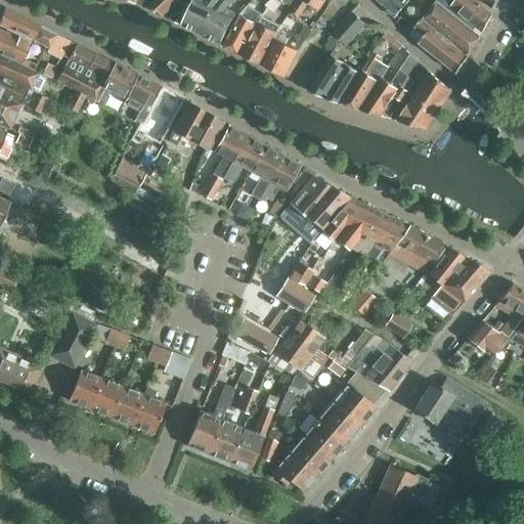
[(136,0),(135,3),(162,16),(176,3),(172,0),(136,0)]
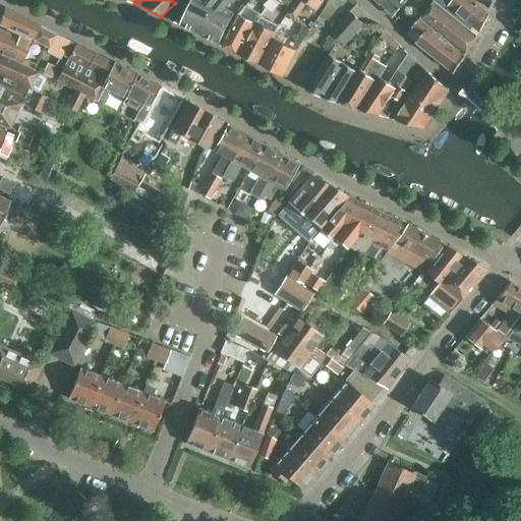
[(215,3),(217,0),(194,0),(192,6),(186,3),(169,18),(182,25),(182,26),(200,36),(215,3)]
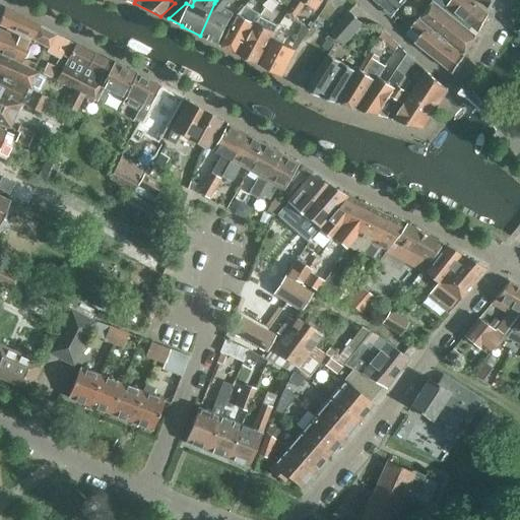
[(216,0),(214,3),(200,36),(218,45),(235,12),(225,8),(231,0),(216,0)]
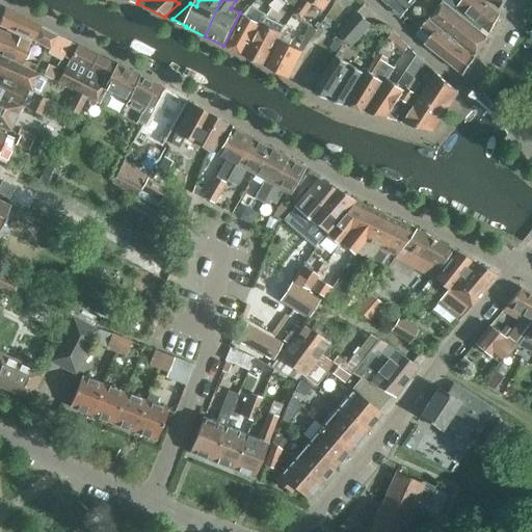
[(275,0),(274,1),(270,5),(280,14),(288,2),(286,0),(275,0)]
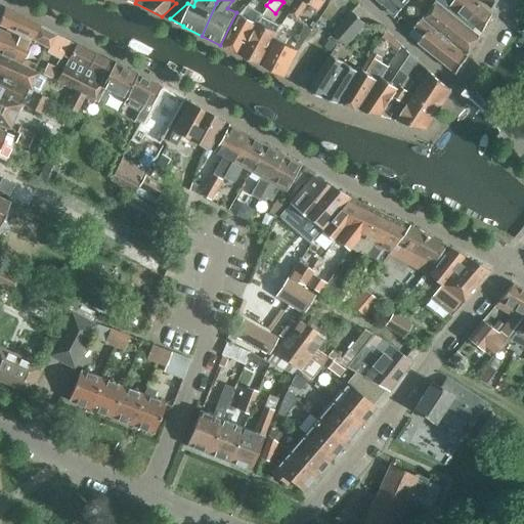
[(297,19),(309,2),(319,11),(326,0),(299,0),(289,14),(297,19)]
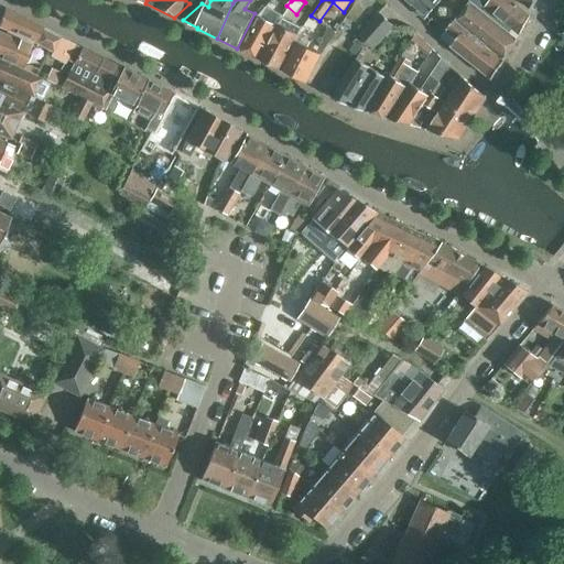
[(426,20),(441,2),(442,0),(418,0),(413,6),(426,20)]
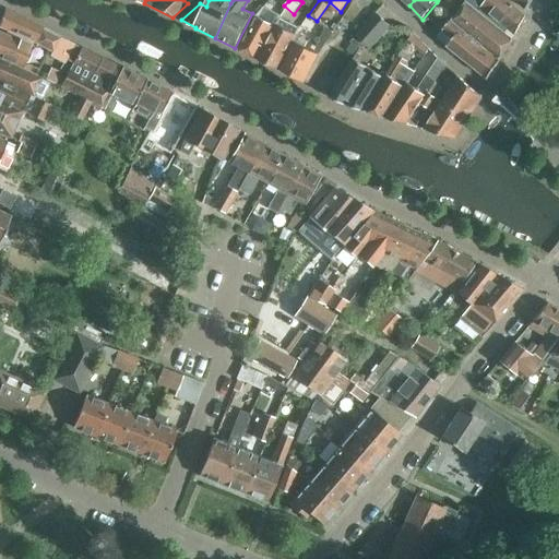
[(453,0),(438,0),(437,2),(445,10),(453,0)]
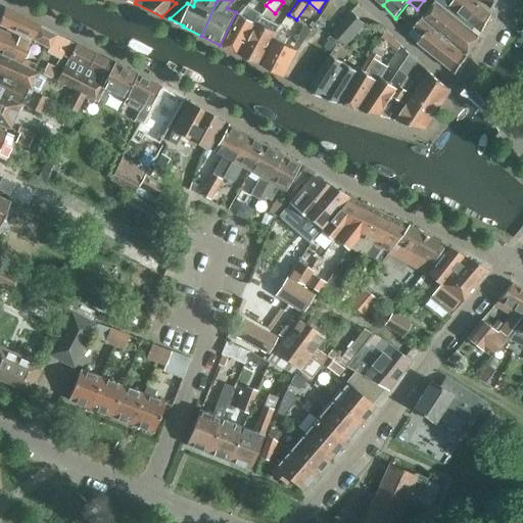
[(436,0),(438,1),(473,30),(475,27),(482,33),(492,14),(476,0),(436,0)]
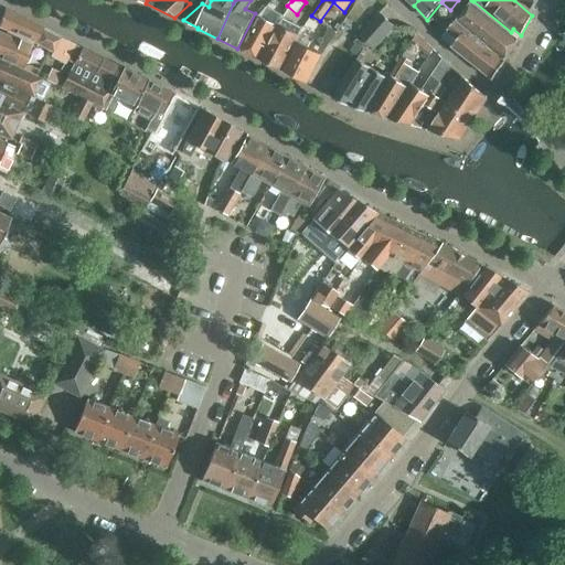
[(523,0),(534,10),(540,0),(523,0)]
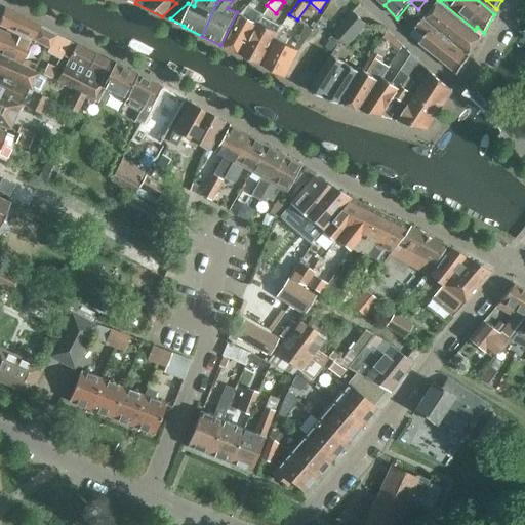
[(242,55),(260,25),(264,19),(254,14),(252,19),(247,16),(251,9),(254,4),(252,1),(242,14),(225,46),(242,55)]
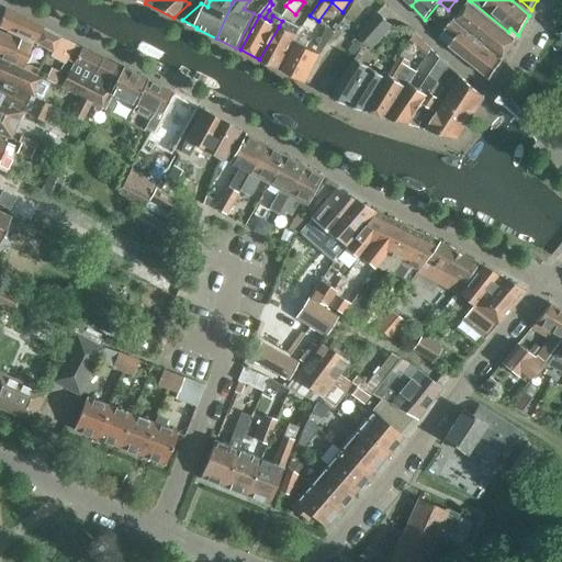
[(518,40),(508,32),(471,1),(456,19),(506,59),(518,40)]
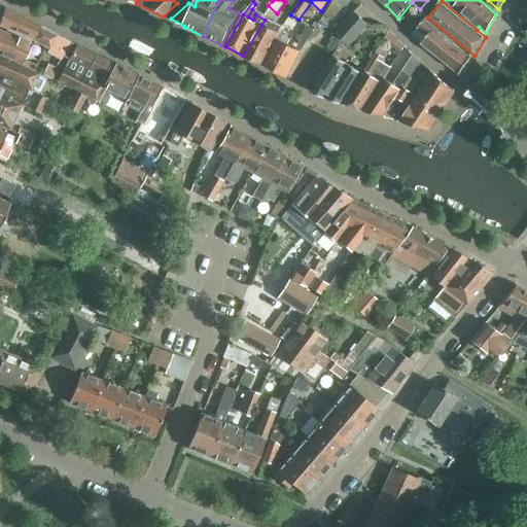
[(49,49),(47,53),(62,60),(64,57),(69,60),(77,44),(58,34),(5,8),(0,22),(0,25),(34,40),(37,42),(49,49)]
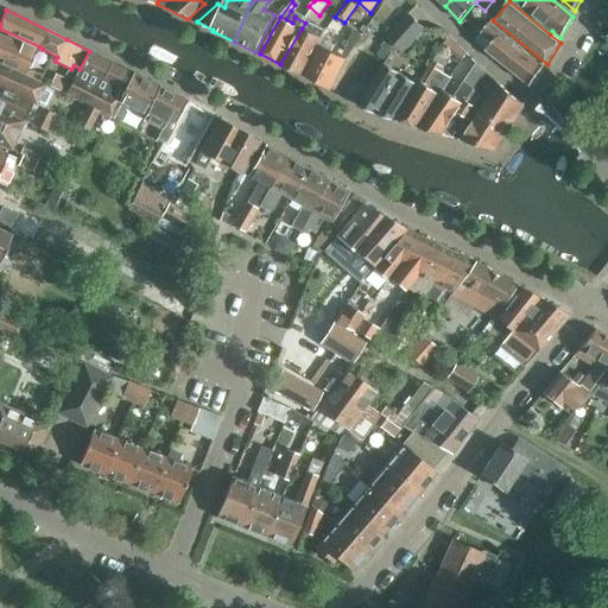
[(404,54),(425,27),(410,13),(387,39),(404,54)]
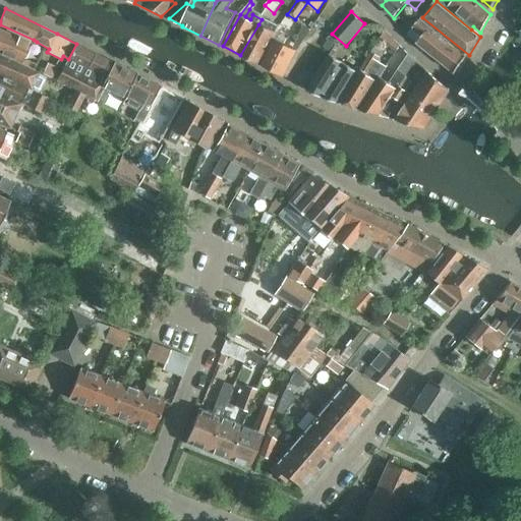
[(456,73),(469,55),(422,17),(409,35),(414,40),(456,73)]
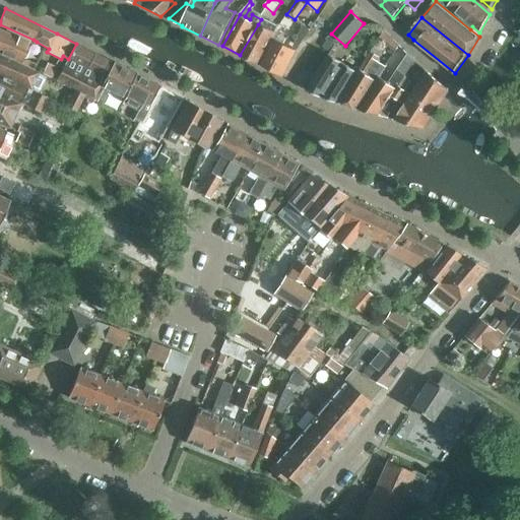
[(258,24),(240,55),(250,59),(261,65),(274,39),(277,33),(258,24)]
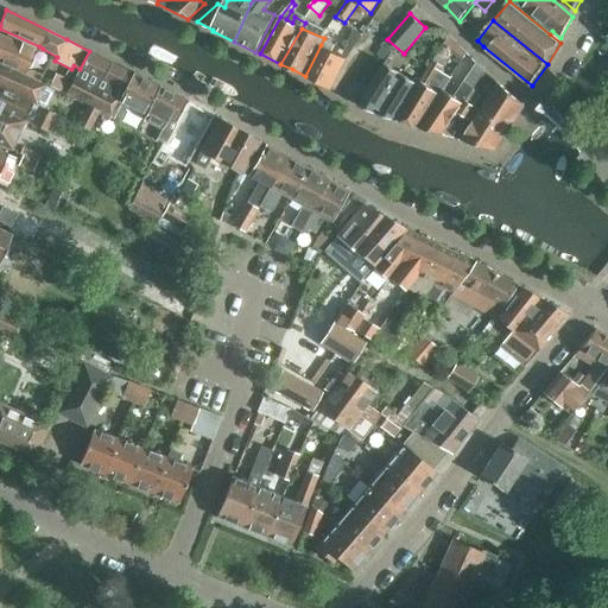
[(321,45),(305,76),(333,90),(348,58),(347,58),(362,36),(354,30),(342,56),(333,51),(335,45),(323,39),(321,45)]
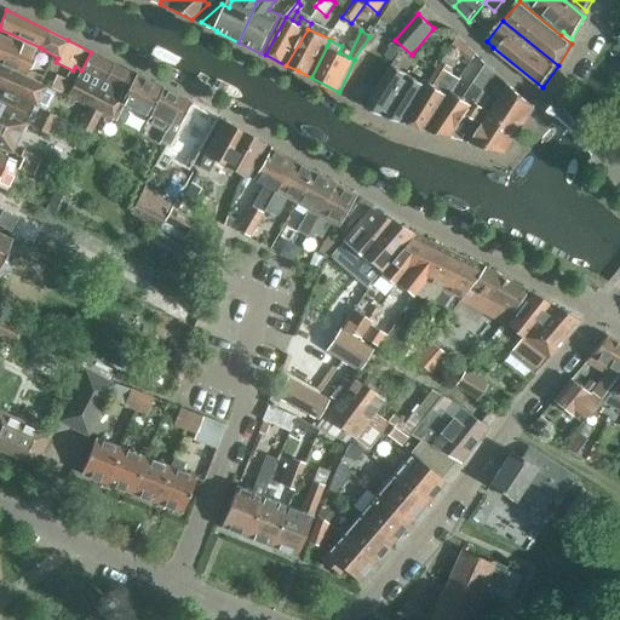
[(0,34),(0,63),(26,76),(36,51),(0,34)]
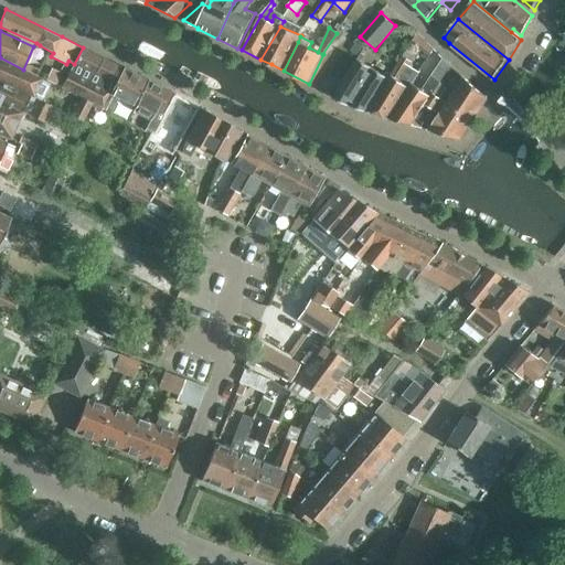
[(364,50),(356,44),(351,52),(360,57),(364,50)]
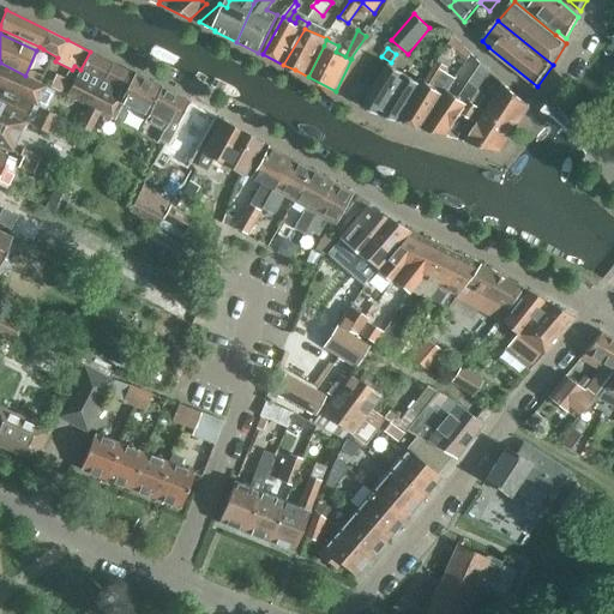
[(112,121),(122,100),(119,97),(131,72),(90,52),(80,70),(67,96),(88,107),(88,108),(100,115),(112,121)]
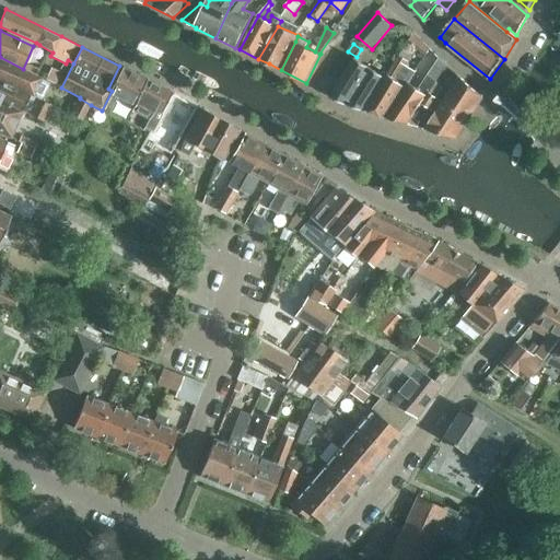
[(0,82),(31,95),(34,97),(37,98),(47,79),(37,74),(23,69),(0,57),(0,82)]
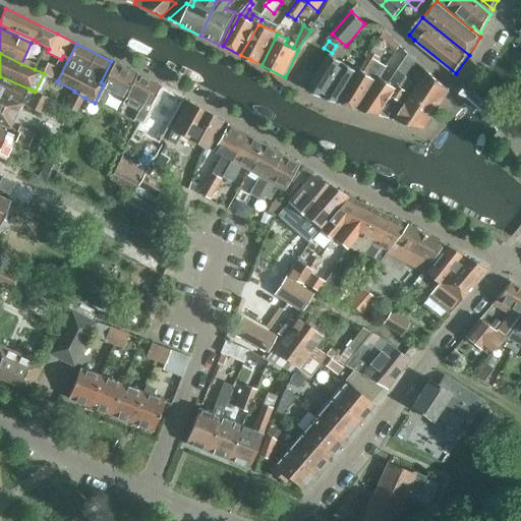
[(339,103),(359,71),(331,54),(307,91),(339,103)]
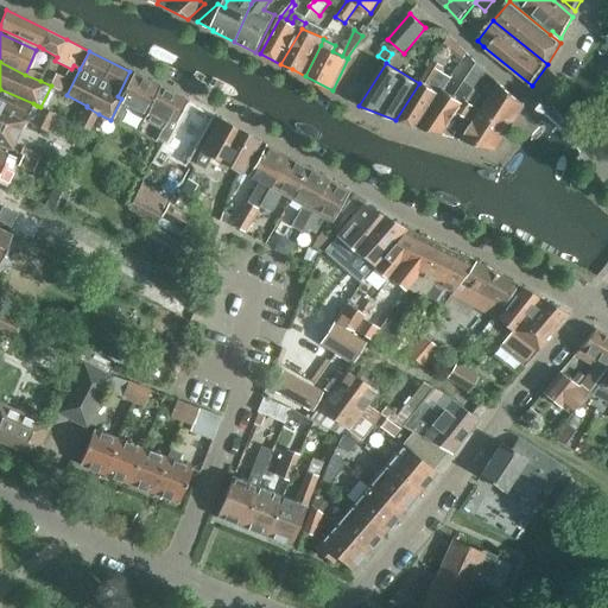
[(475,88),(481,80),(486,71),(477,63),(466,81),(455,96),(443,88),(418,127),(443,135),(458,113),(467,101),(474,90),(475,88)]
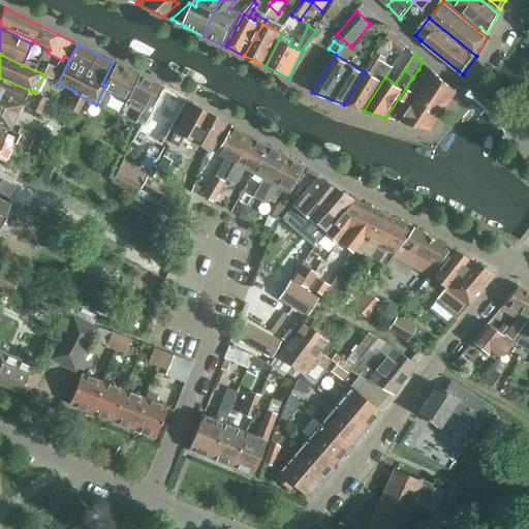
[(376,56),(346,105),(364,111),(385,76),(393,67),(376,56)]
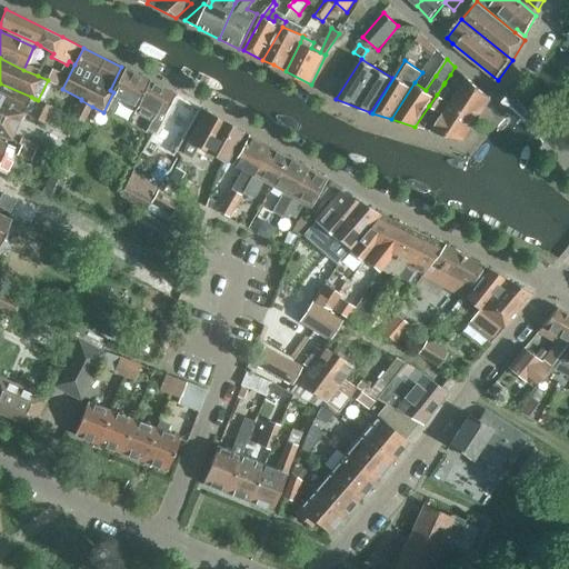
[(38,76),(40,70),(31,67),(28,67),(26,66),(23,70),(38,76)]
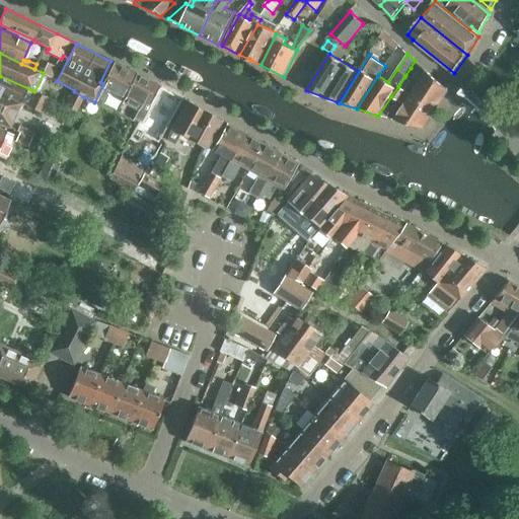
[(56,66),(47,61),(42,72),(51,77),(56,66)]
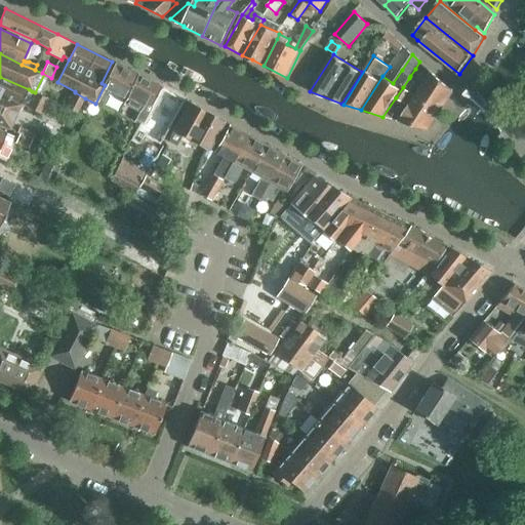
[(126,99),(139,75),(123,67),(116,63),(105,85),(95,104),(103,108),(111,91),(126,99)]
